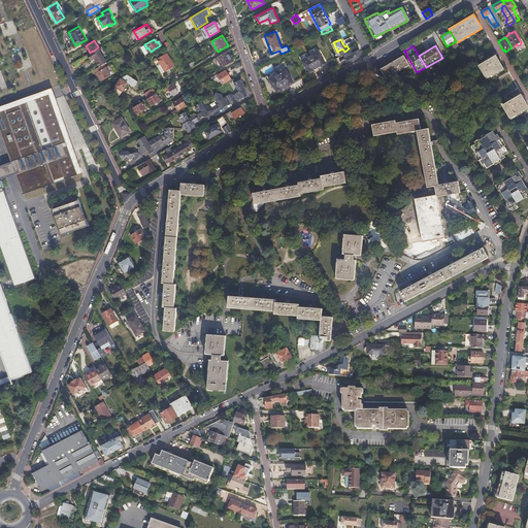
[(98,47),(90,53),(93,59),(95,58),(99,66),(105,63),(107,62),(98,47)]
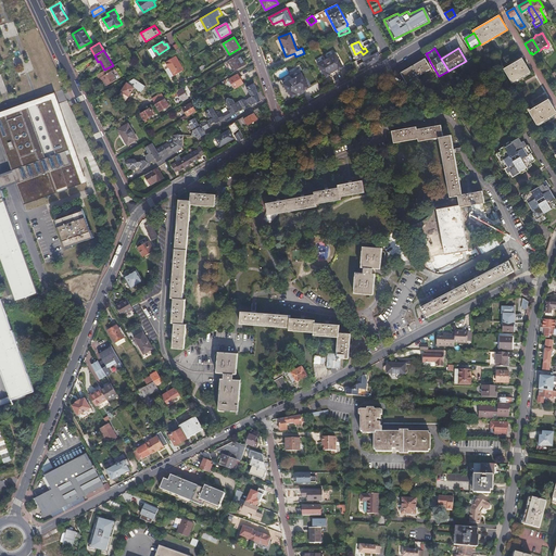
[(363,62),(366,67),(378,61),(380,54),(378,51),(368,58),(369,59),(363,62)]
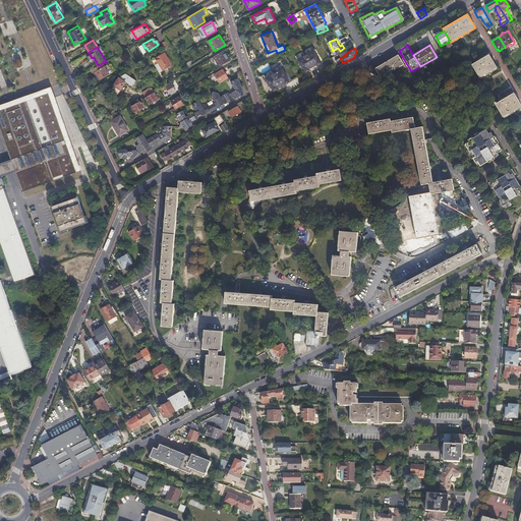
[(231,60),(225,50),(215,56),(221,66),(231,60)]
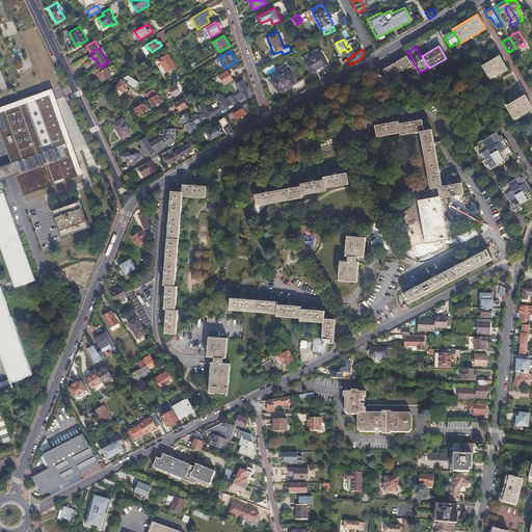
[(308,67),(313,74),(328,64),(323,57),(324,57),(321,51),(320,51),(317,53),(316,54),(310,58),(308,58),(304,60),(304,61),(303,61),(308,67)]
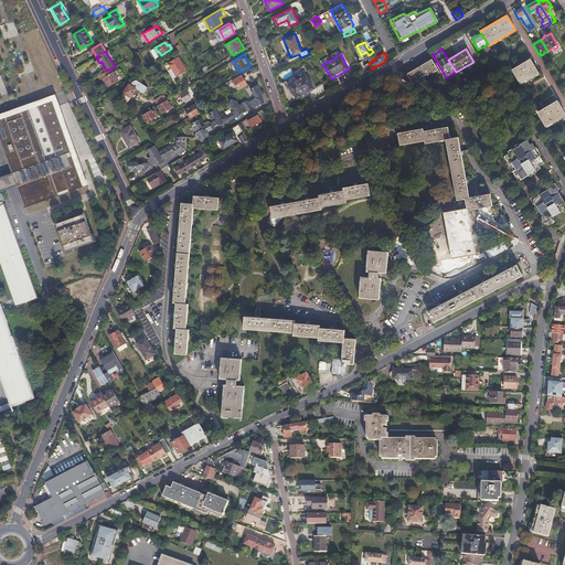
[(430,56),(429,54),(403,70),(413,85),(432,74),(438,71),(435,64),(430,56)]
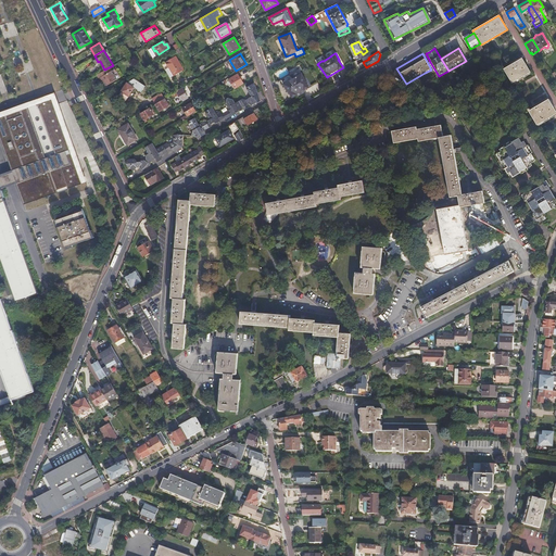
[(184,70),(175,57),(166,62),(168,67),(165,70),(171,77),(174,75),(174,76),(184,70)]
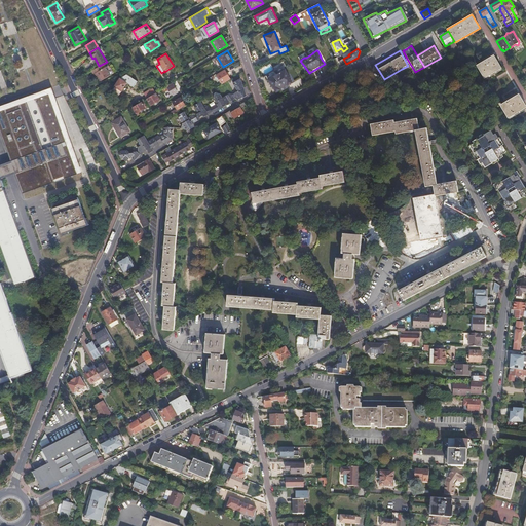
[(476,65),(484,77),(500,67),(493,54),(476,65)]
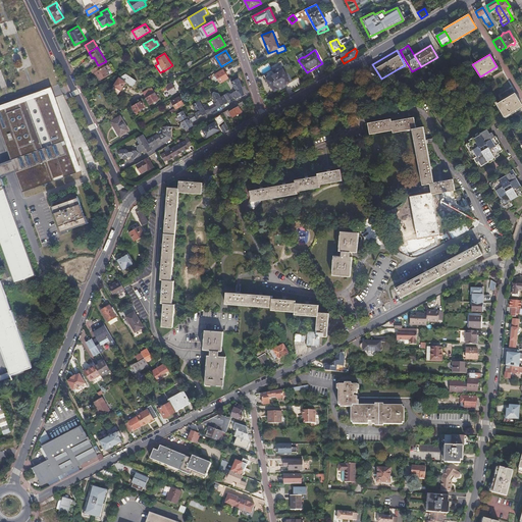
[(111,73),(104,62),(98,65),(92,69),(94,72),(96,71),(98,75),(101,80),(111,73)]
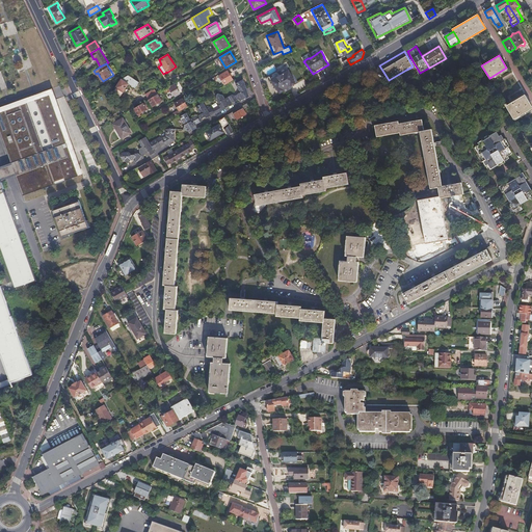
[(275,85),(280,92),(295,83),(291,76),(292,76),(289,70),(288,70),(287,70),(284,72),(284,73),(276,77),(275,77),(272,79),(271,80),(274,85),(275,85)]
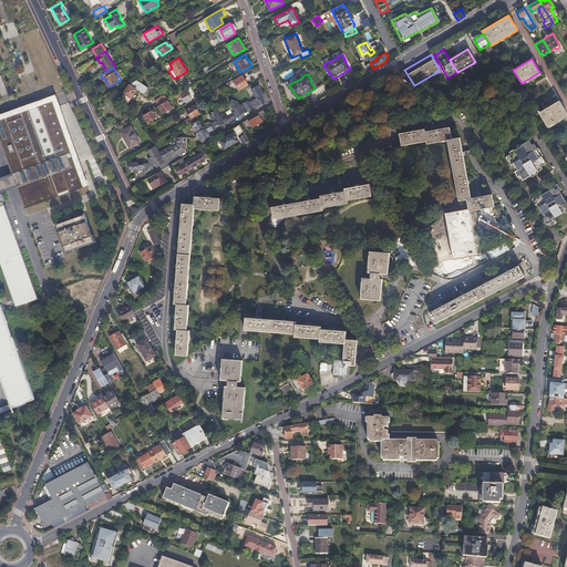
[(235,80),(239,90),(248,84),(243,75),(235,80)]
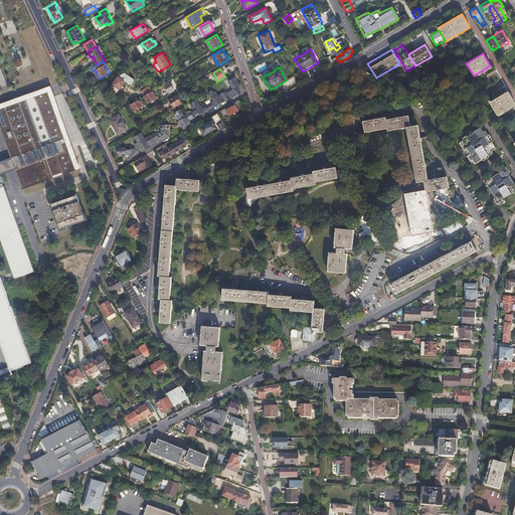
[(109,89),(116,93),(124,80),(130,86),(134,79),(124,72),(118,76),(109,89)]
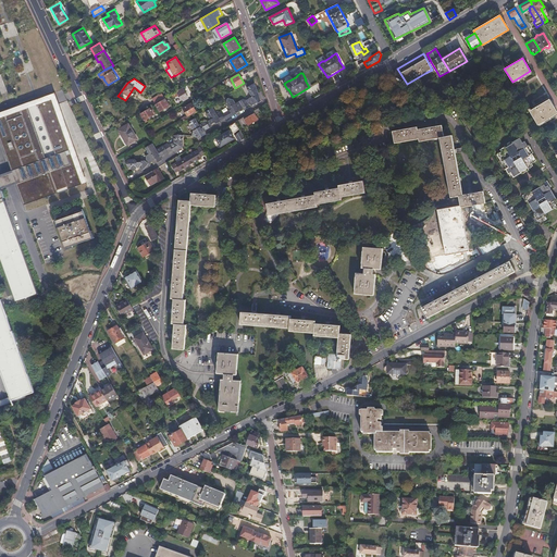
[(198,136),(199,138),(203,136),(202,134),(207,132),(206,131),(213,126),(212,124),(218,121),(219,123),(226,119),(227,119),(242,111),(240,110),(251,103),(252,106),(259,102),(262,101),(256,83),(247,87),(252,96),(247,99),(243,99),(236,102),(234,99),(229,98),(226,103),(231,110),(223,114),(222,111),(218,113),(213,107),(207,111),(211,119),(207,121),(206,120),(200,124),(196,118),(189,122),(195,131),(193,135),(198,136)]
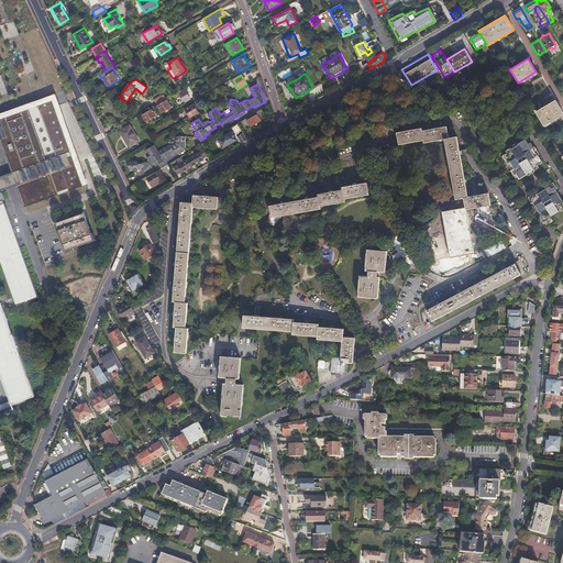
[(176,94),(173,96),(174,99),(177,97),(178,98),(179,97),(181,100),(183,99),(185,102),(189,99),(184,90),(176,95),(176,94)]
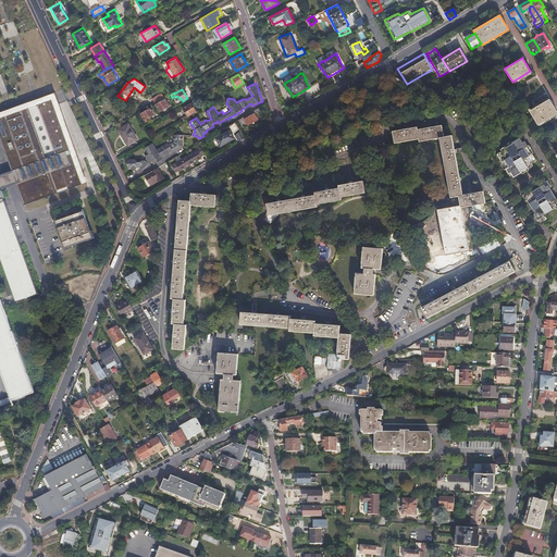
[(156,103),(164,98),(162,95),(153,100),(156,103)]
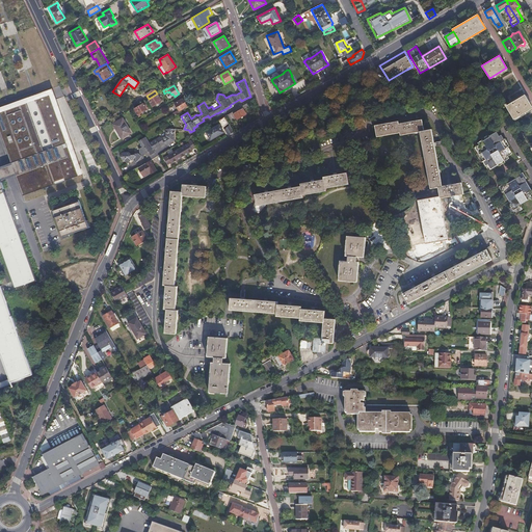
[(503,102),(511,115),(530,104),(522,90),(503,102)]
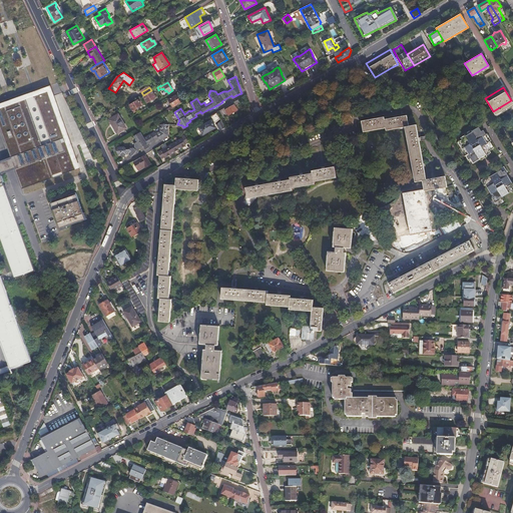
[(50,88),(0,106),(0,125),(10,155),(15,168),(21,184),(77,164),(50,88)]
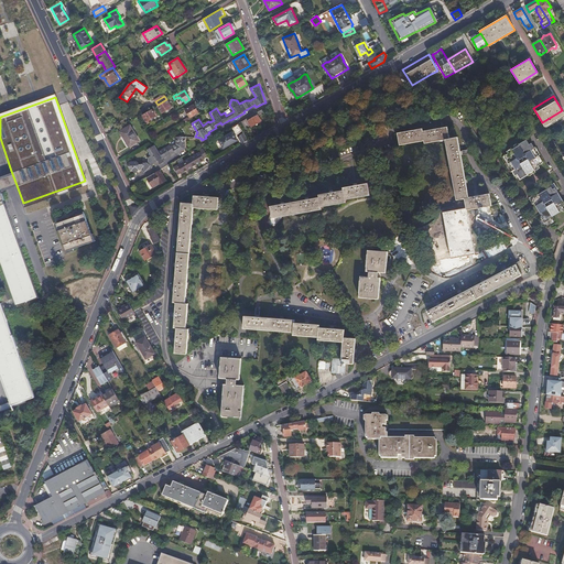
[(171,107),(166,99),(158,105),(162,112),(171,107)]
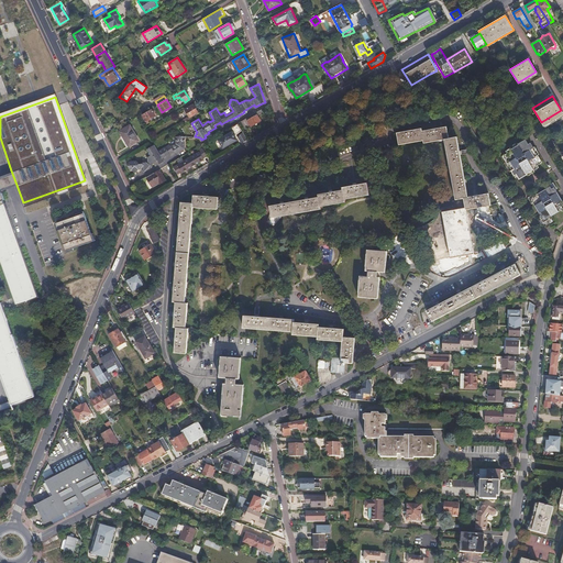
[(185,109),(189,117),(197,112),(194,105),(185,109)]
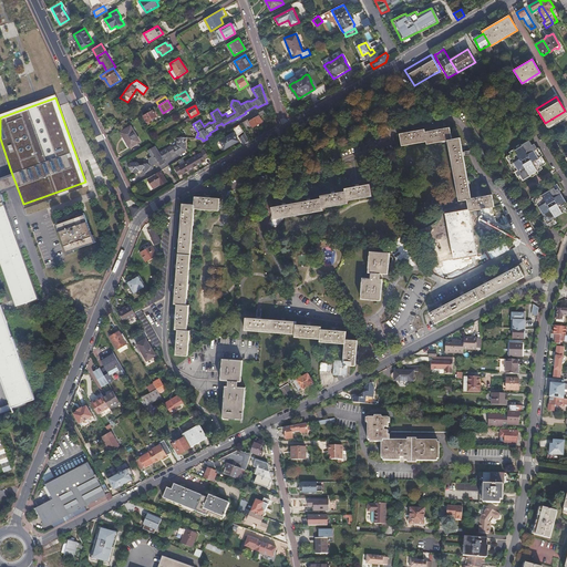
[(144,115),(148,121),(156,116),(153,110),(144,115)]
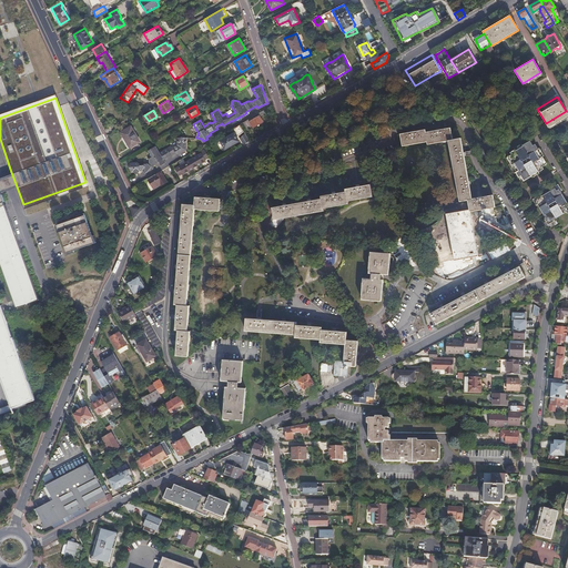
[(261,115),(260,112),(249,119),(252,127),(253,128),(264,121),(261,115)]
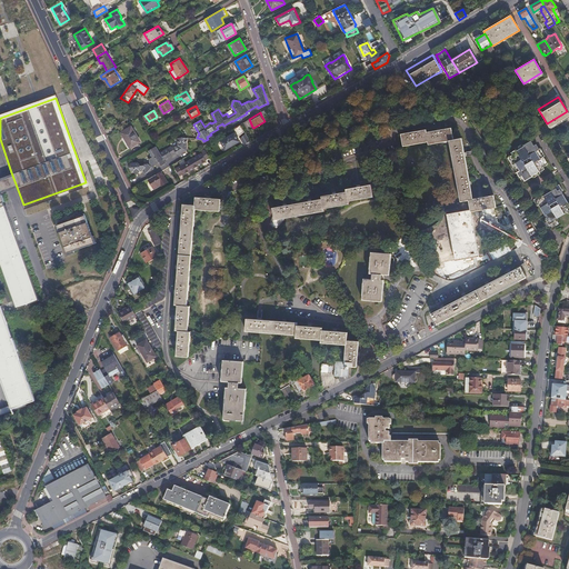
[(249,119),(243,122),(248,129),(252,127),(249,119)]
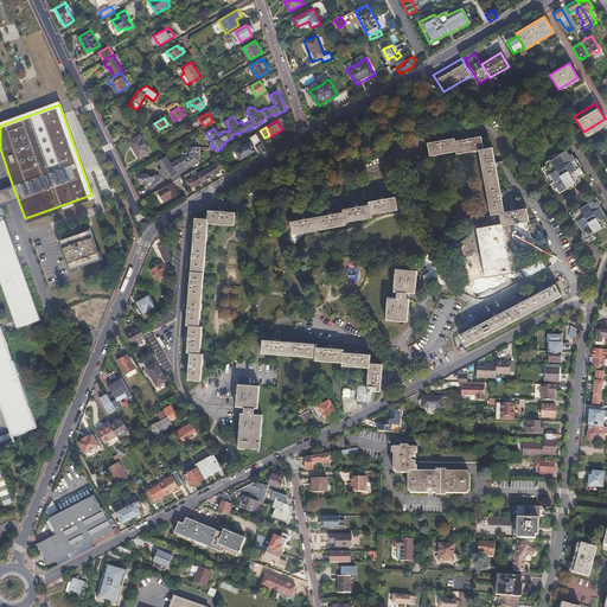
[(129,141),(139,158),(149,151),(140,135),(129,141)]
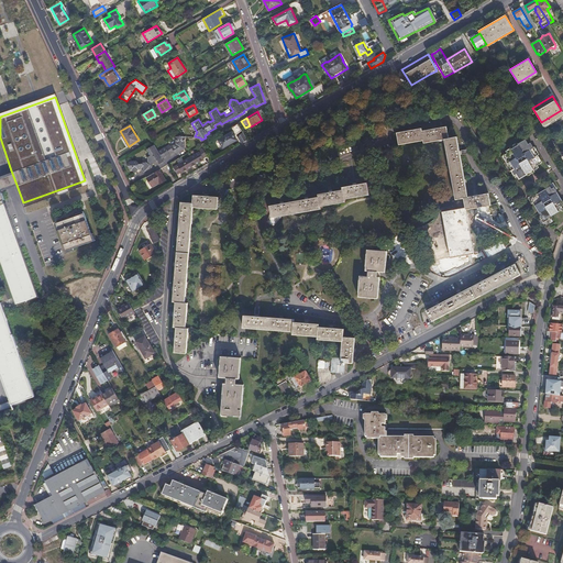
[(464,207),(465,210),(489,205),(487,194),(467,197),(456,136),(448,139),(445,127),(422,131),(421,128),(397,132),(399,145),(423,141),(424,143),(443,140),(455,199),(463,198),(464,207)]
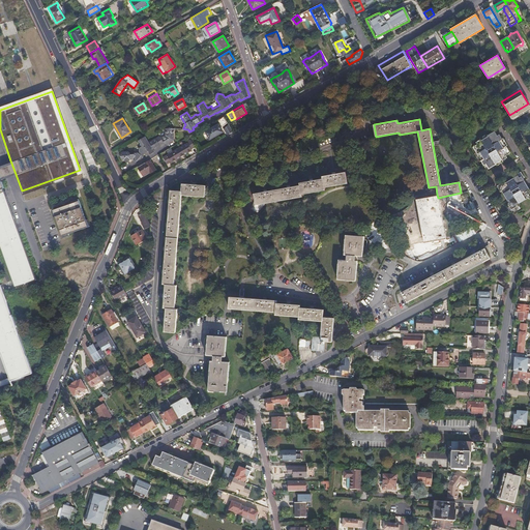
[(210,140),(224,131),(218,123),(205,131),(210,140)]
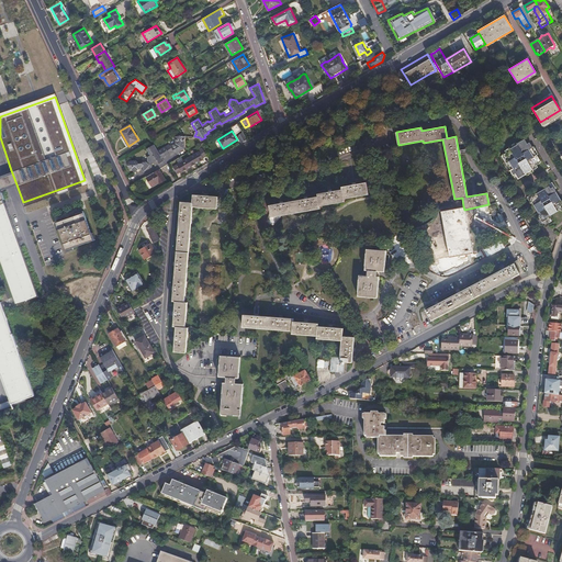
[(242,143),(247,139),(243,132),(237,137),(242,143)]
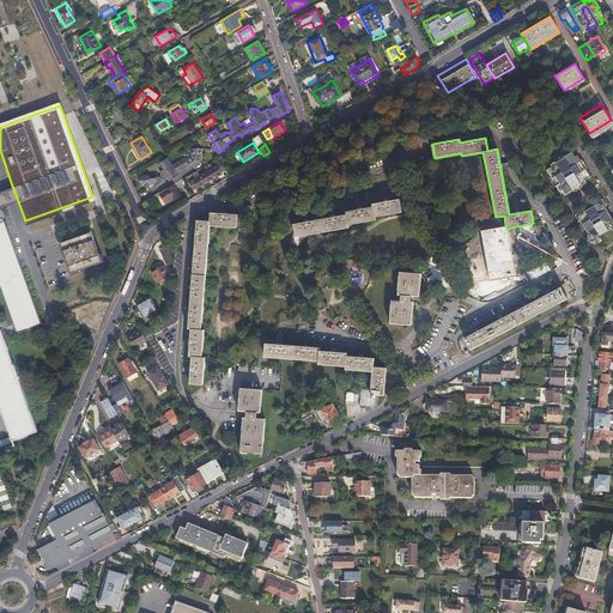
[(145,184),(149,188),(152,184),(155,183),(158,187),(165,178),(167,178),(171,181),(175,178),(174,177),(178,175),(177,173),(193,164),(195,167),(202,163),(201,149),(198,145),(193,147),(193,156),(188,158),(186,157),(174,164),(169,157),(162,162),(165,168),(163,170),(162,176),(159,176),(159,175),(152,176),(150,174),(143,175),(140,180),(143,184),(145,184)]
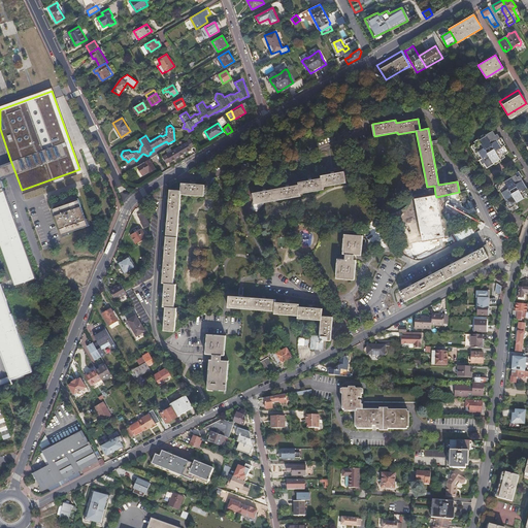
[(527,127),(519,133),(527,150),(527,127)]
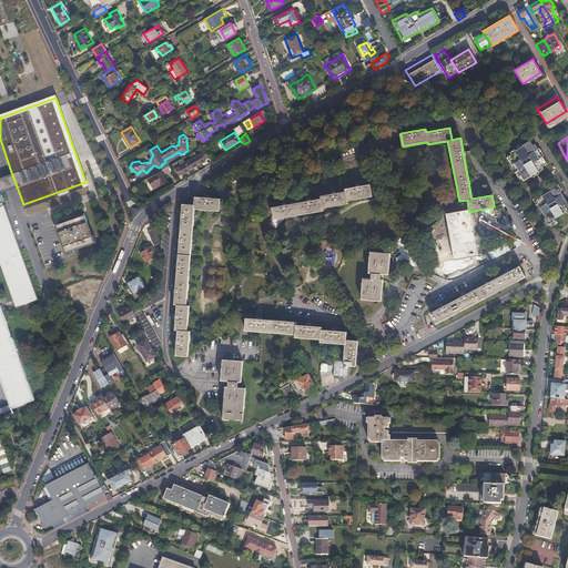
[(515,150),(515,149),(510,152),(511,154),(507,156),(511,164),(517,172),(516,172),(518,178),(520,176),(524,181),(531,176),(530,175),(538,171),(539,172),(544,170),(543,166),(547,164),(543,156),(541,156),(537,149),(538,148),(535,143),(533,144),(530,140),(526,142),(527,143),(515,150)]
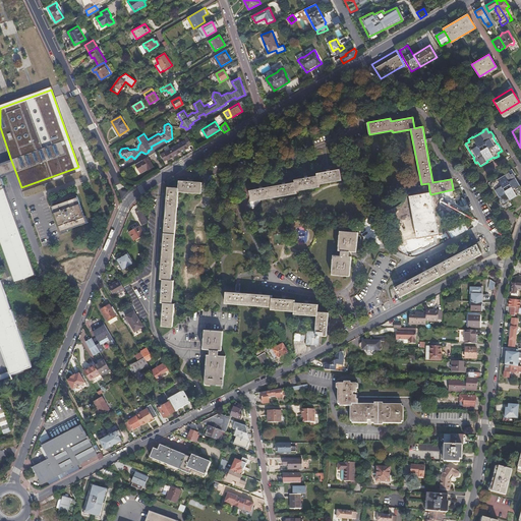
[(471,135),(472,136),(472,137),(483,131),(482,130),(482,129),(471,135)]
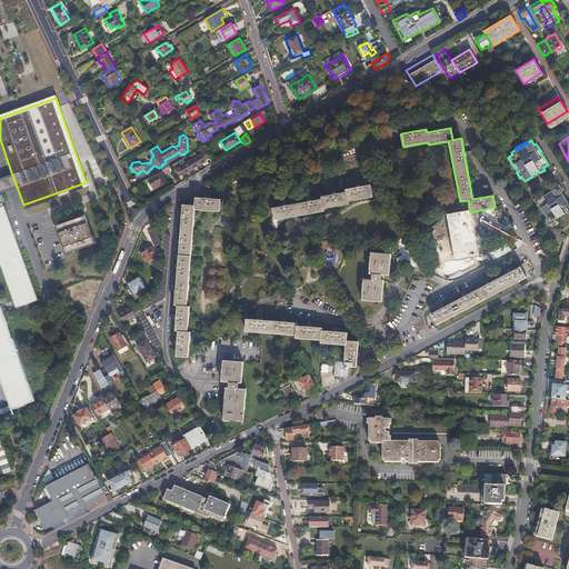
[(179,168),(173,171),(177,177),(182,173),(182,175),(207,160),(206,159),(209,158),(206,152),(198,157),(197,156),(178,167),(179,168)]
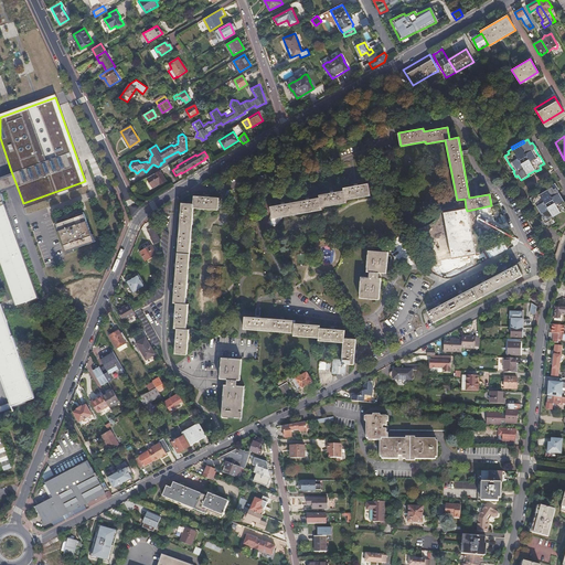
[(167,181),(160,170),(147,178),(152,188),(160,183),(161,184),(167,181)]
